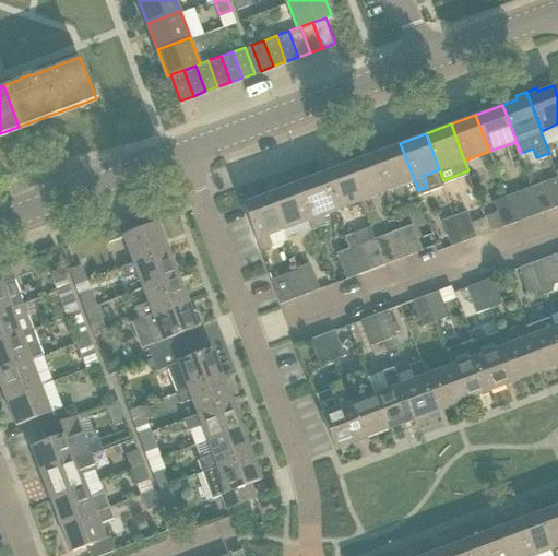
[(415,191),(418,190),(400,143),(374,153),(387,189),(412,180),(415,191)]
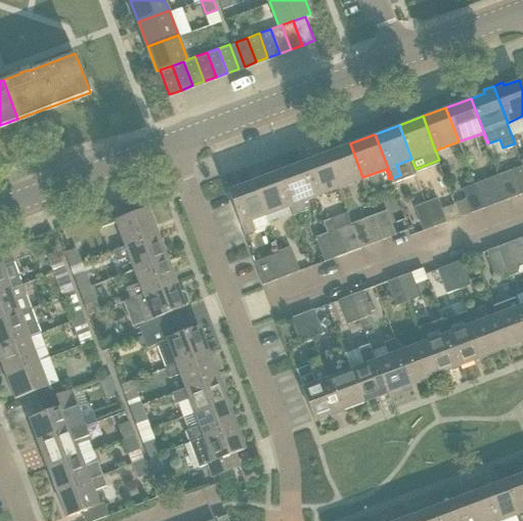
[(339,185),(362,177),(350,143),(327,153),(339,185)]
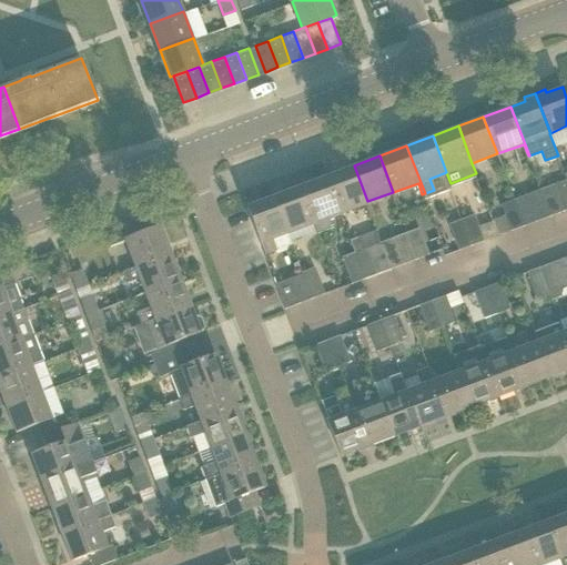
[(341,211),(367,201),(354,165),(327,175),(341,211)]
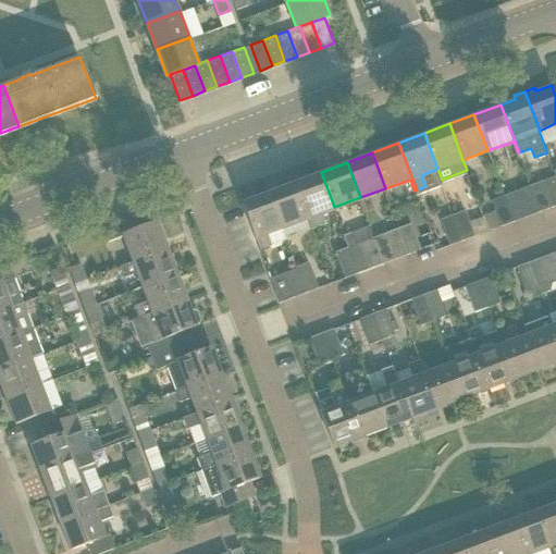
[(321,211),(334,207),(321,172),(296,182),(312,225),(324,221),(321,211)]
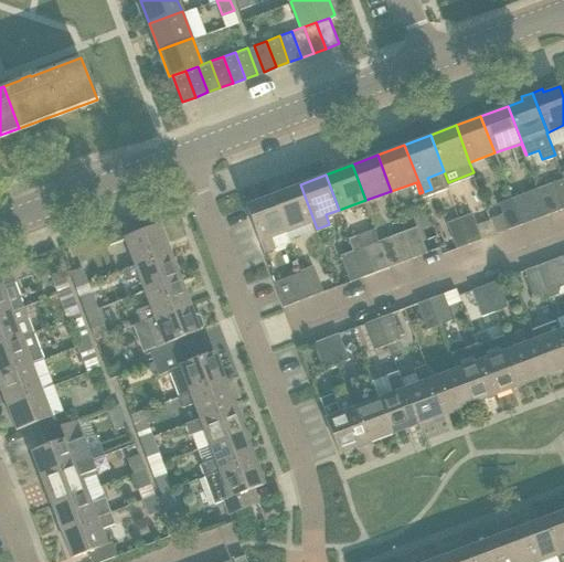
[(563,176),(538,187),(547,212),(563,205),(563,176)]
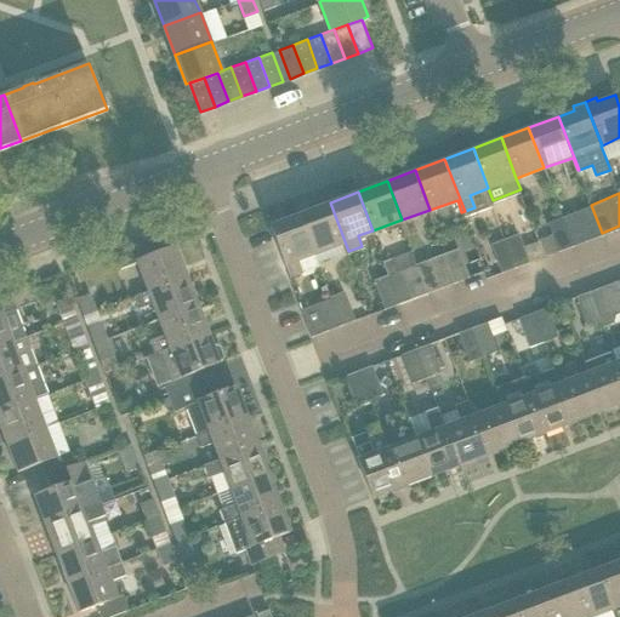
[(346,252),(348,251),(330,203),(301,213),(317,253),(343,244),(346,252)]
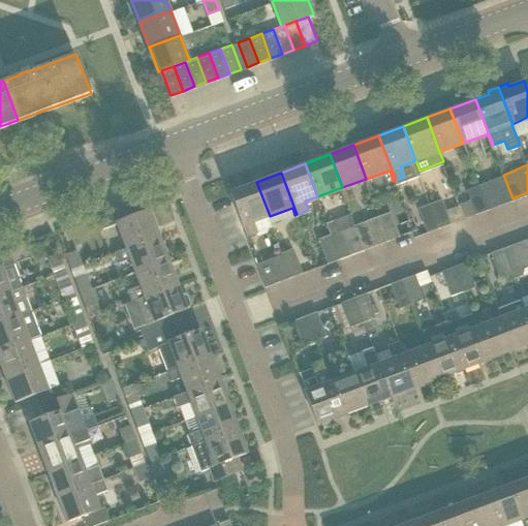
[(256,182),(255,182),(253,177),(242,181),(240,184),(241,187),(230,191),(247,234),(258,229),(255,221),(270,216),(256,182)]
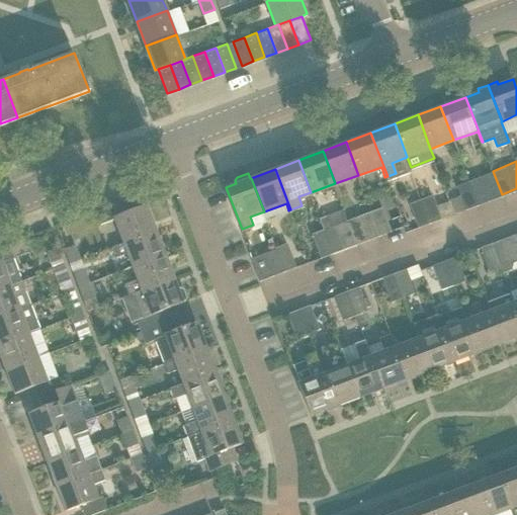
[(478,203),(489,199),(480,175),(468,180),(478,203)]
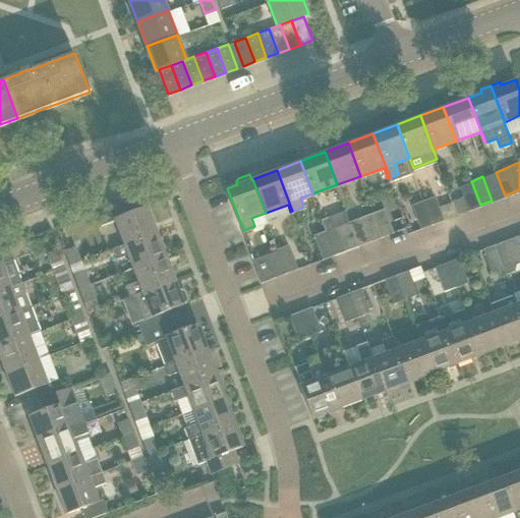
[(469,210),(480,205),(471,181),(460,185),(469,210)]
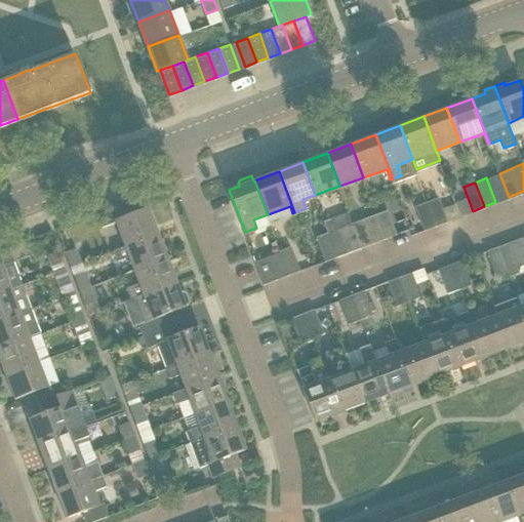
[(447,221),(442,207),(438,196),(428,200),(437,225),(447,221)]
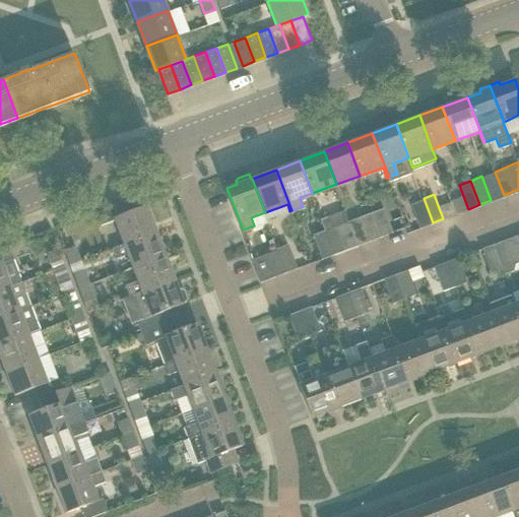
[(147,205),(135,209),(131,197),(95,210),(101,224),(113,219),(122,243),(156,230),(147,205)]
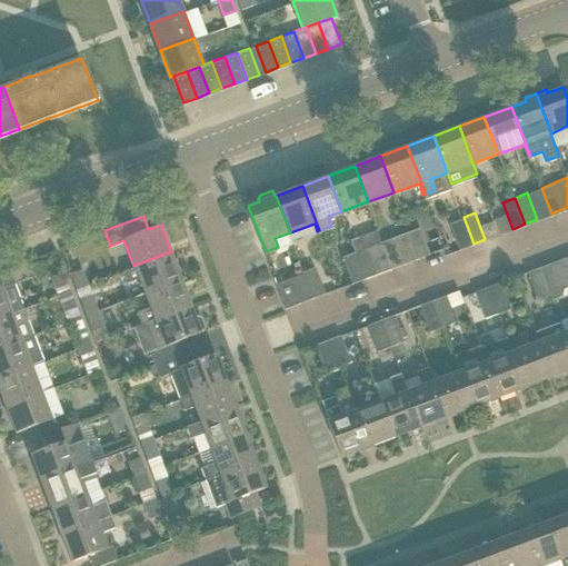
[(459,248),(474,244),(464,217),(449,222),(459,248)]
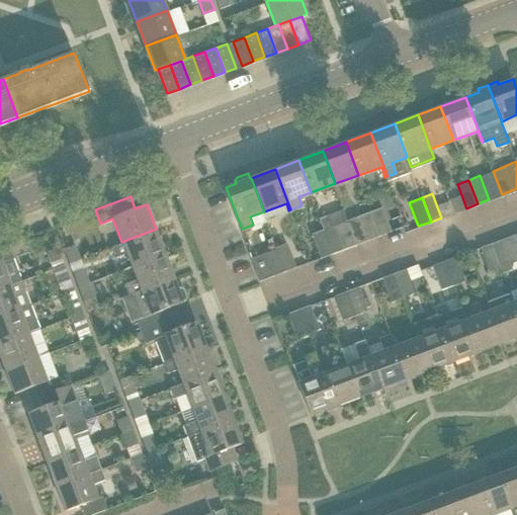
[(392,230),(392,229),(382,205),(371,209),(380,234),(392,230)]
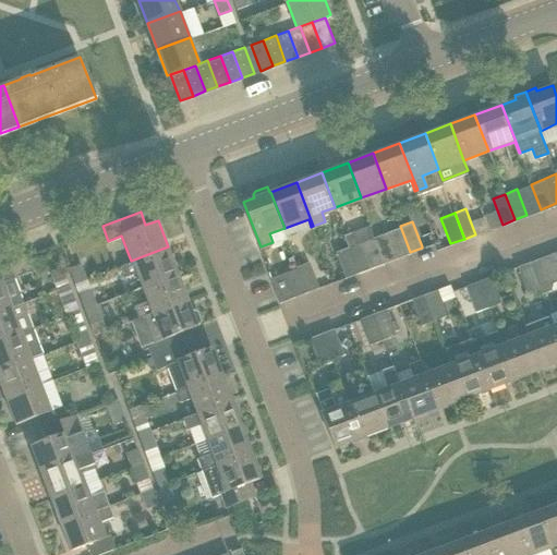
[(387,231),(375,236),(385,262),(397,256),(410,252),(400,226),(387,231)]
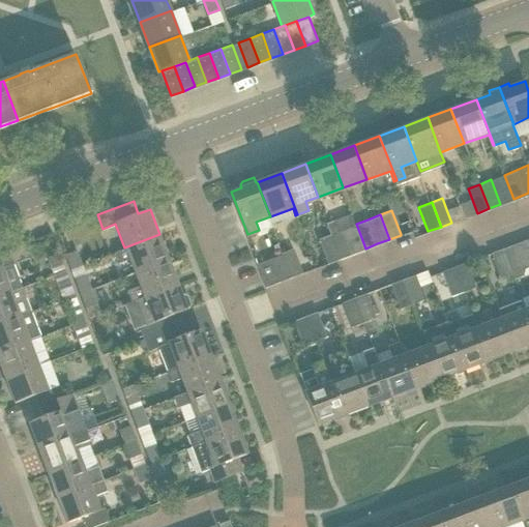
[(333,220),(327,222),(341,257),(352,253),(365,249),(356,224),(343,229),(338,231),(333,220)]
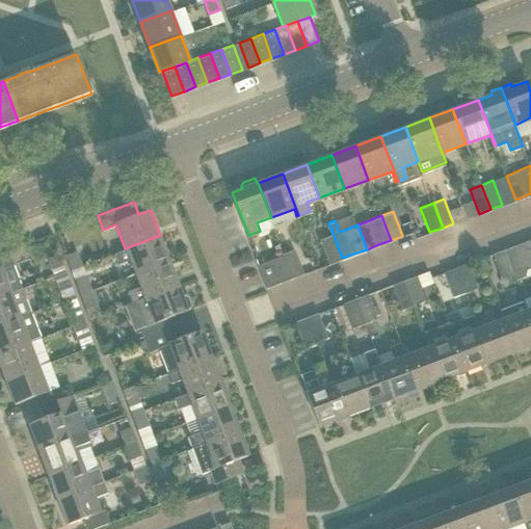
[(329,263),(342,258),(328,222),(326,222),(332,234),(320,238),(329,263)]
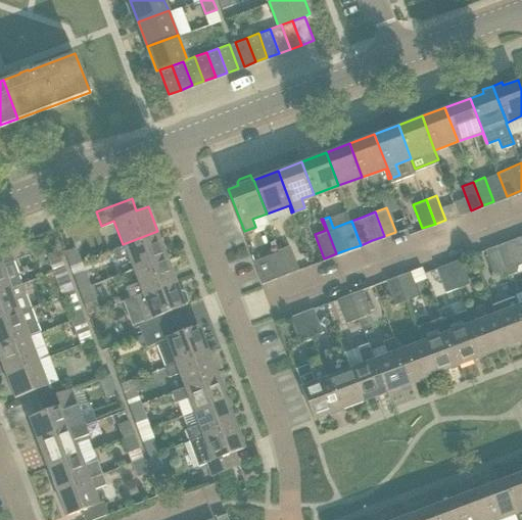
[(132,269),(165,255),(157,231),(123,244),(124,245),(113,248),(116,258),(127,255),(132,269)]
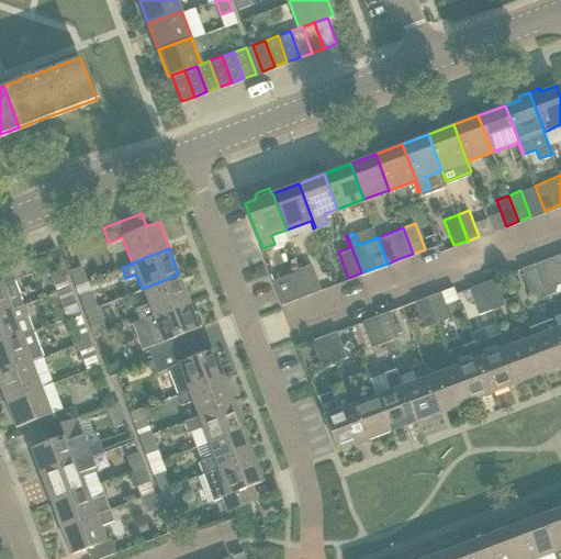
[(557,283),(560,281),(560,253),(535,263),(545,288),(547,294),(556,291),(557,283)]
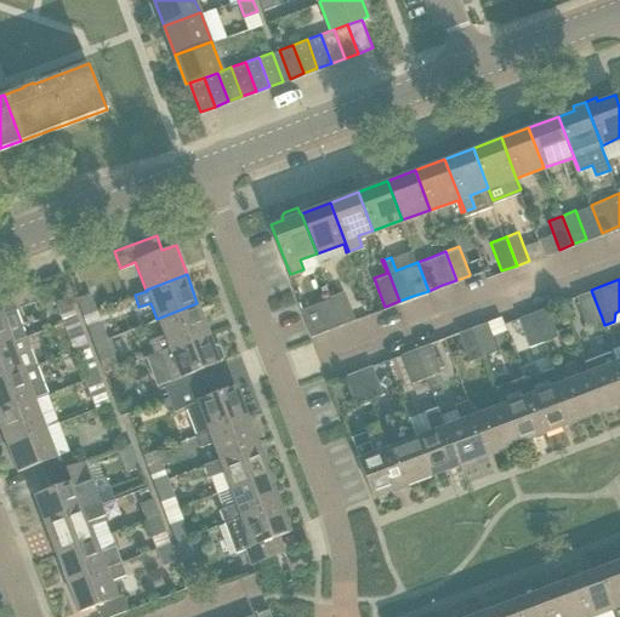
[(342,323),(356,318),(345,290),(331,295),(342,323)]
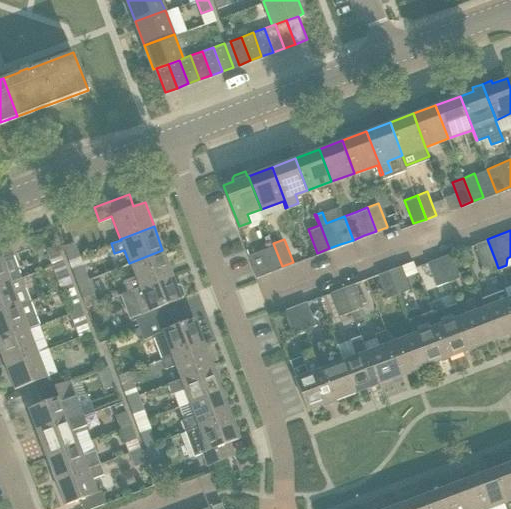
[(484,267),(496,262),(487,239),(475,243),(484,267)]
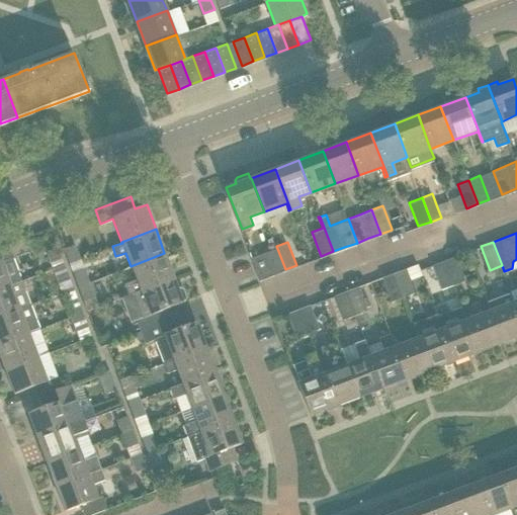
[(0,287),(22,279),(15,261),(8,243),(0,245),(0,287)]
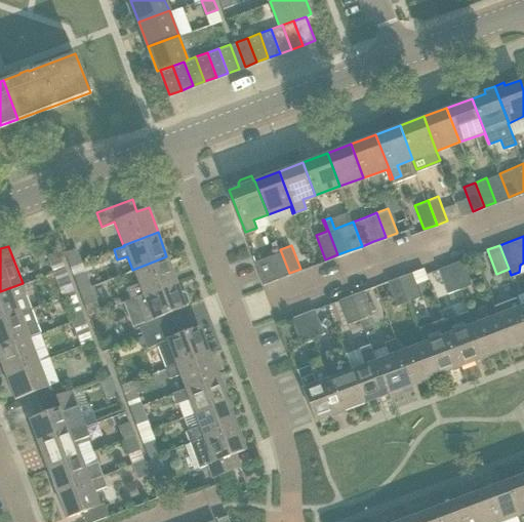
[(71,266),(83,262),(77,246),(65,251),(71,266)]
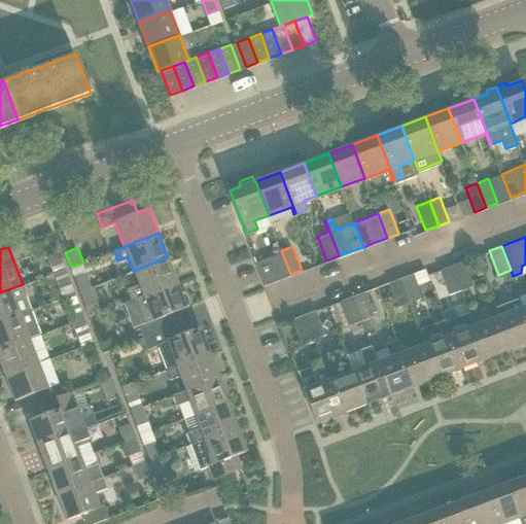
[(265,284),(290,274),(281,250),(279,250),(280,252),(255,262),(265,284)]
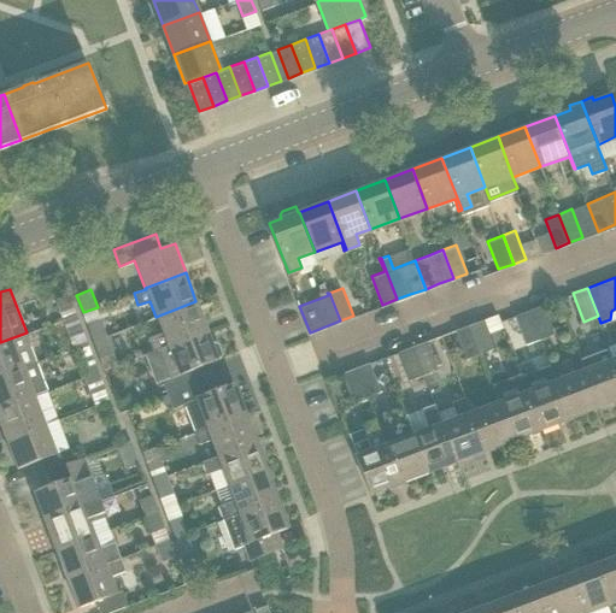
[(63,319),(76,314),(70,298),(57,302),(63,319)]
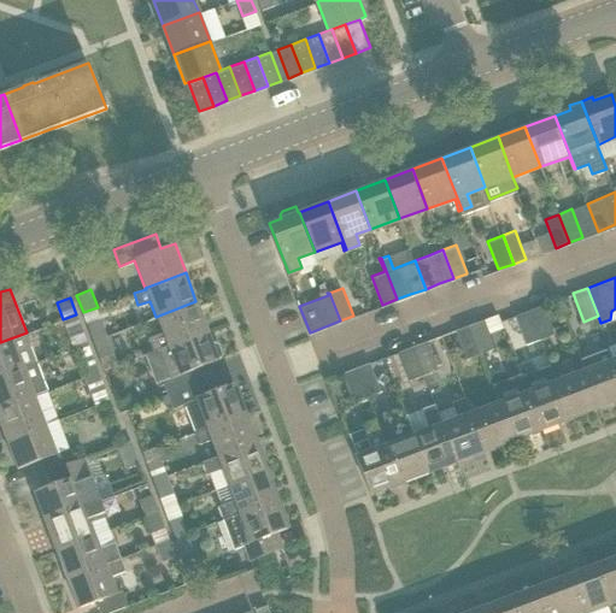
[(153,349),(206,329),(195,301),(156,317),(162,331),(148,337),(153,349)]
